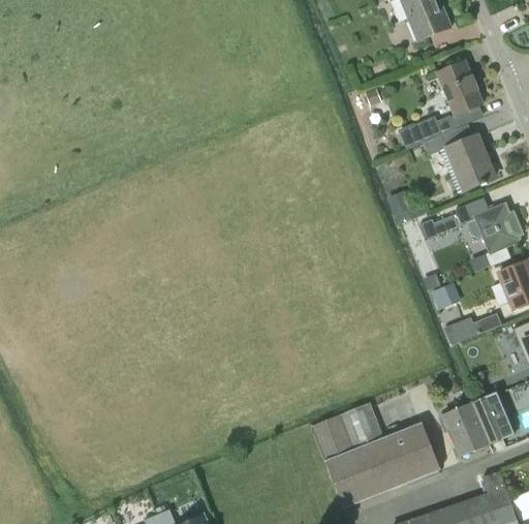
[(400,0),(417,38),(452,25),(440,0),(380,0),(400,0)]
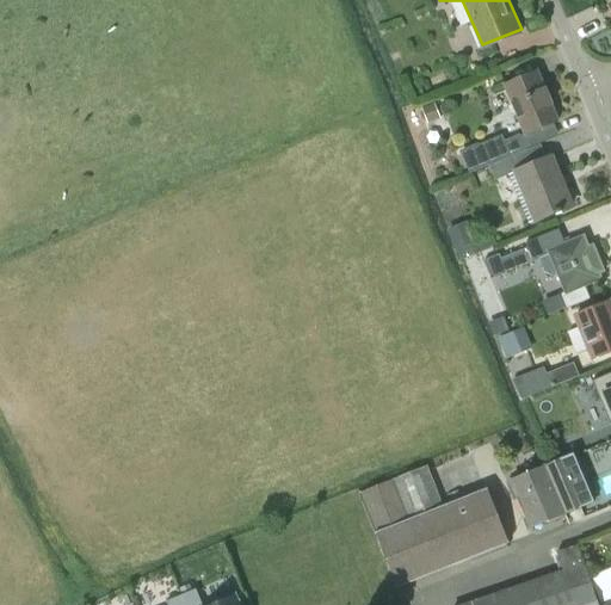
[(525,130),(557,117),(537,68),(505,81),(525,130)]
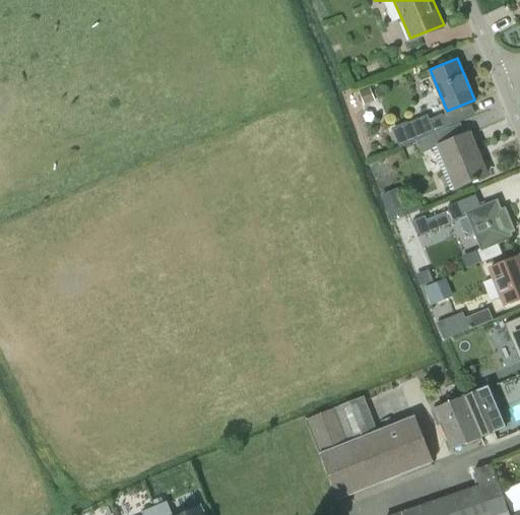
[(369,86),(360,89),(365,102),(373,99),(369,86)]
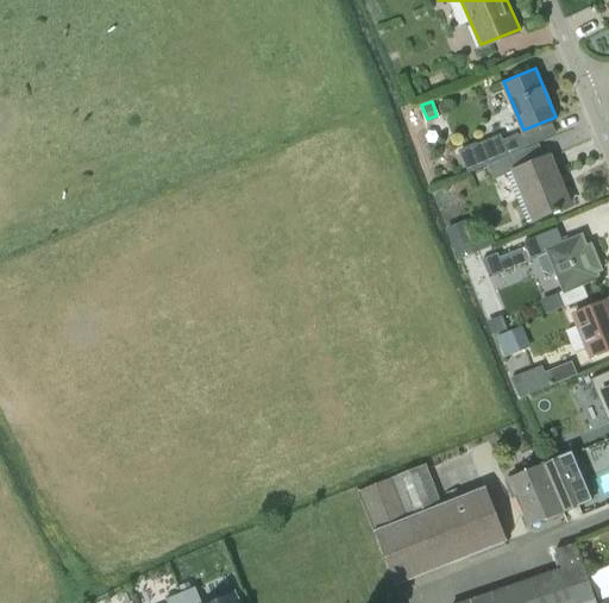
[(468,169),(494,157),(522,145),(518,131),(516,130),(503,136),(500,130),(477,140),(476,138),(458,146),(468,169)]
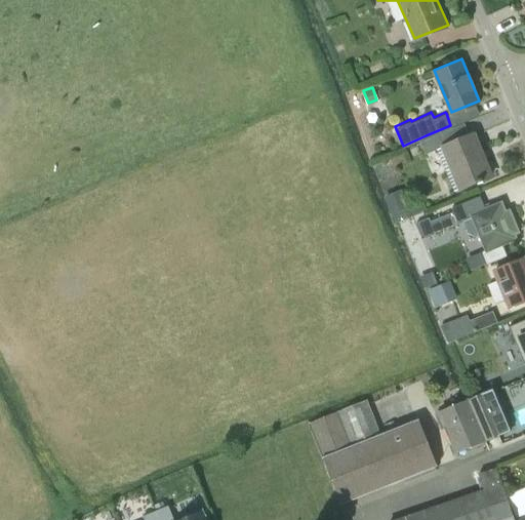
[(444,145),(437,147),(454,189),(461,186),(491,173),(475,131),(470,133),(465,121),(438,131),(444,145)]
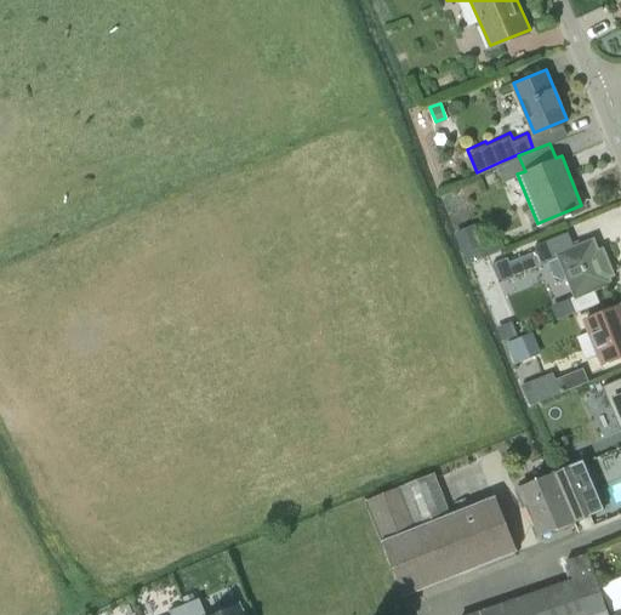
[(456,229),(471,262),(503,248),(500,238),(483,245),(473,222),(456,229)]
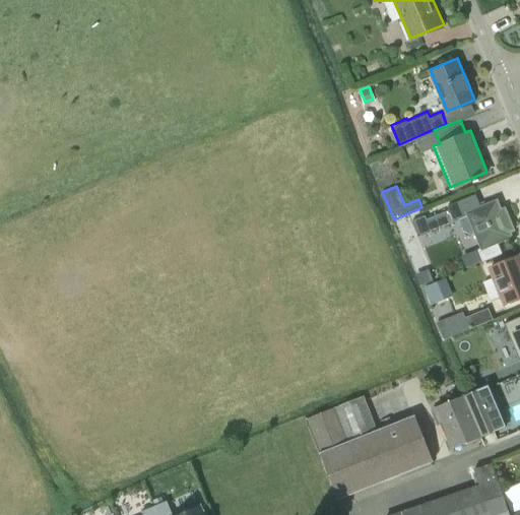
[(427,213),(412,219),(419,236),(433,231),(433,229),(455,220),(461,217),(465,229),(471,231),(476,229),(483,247),(479,248),(484,259),(502,252),(498,241),(513,235),(510,230),(514,228),(505,205),(501,207),(498,198),(481,205),(476,193),(448,204),(449,209),(428,217),(427,213)]
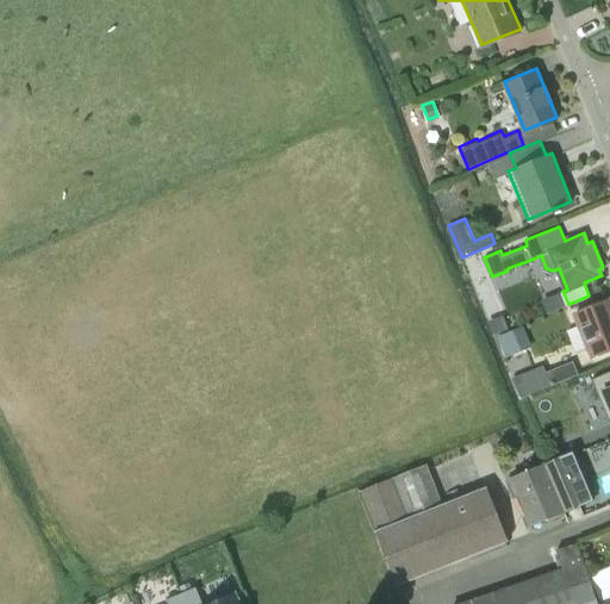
[(540,279),(546,292),(564,285),(558,271),(540,279)]
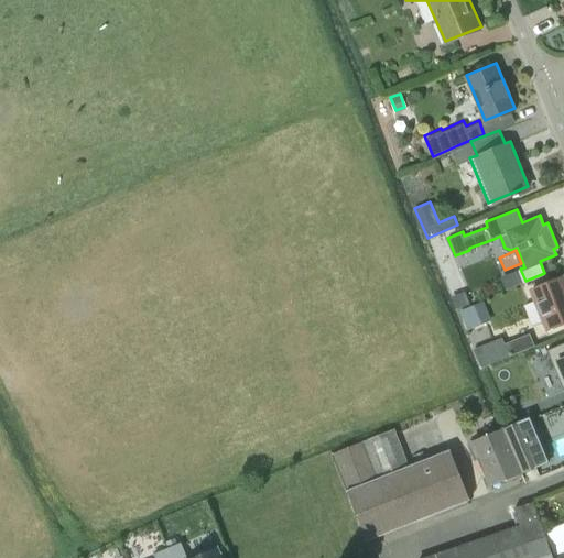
[(549,328),(563,321),(563,274),(563,275),(532,287),(549,328)]
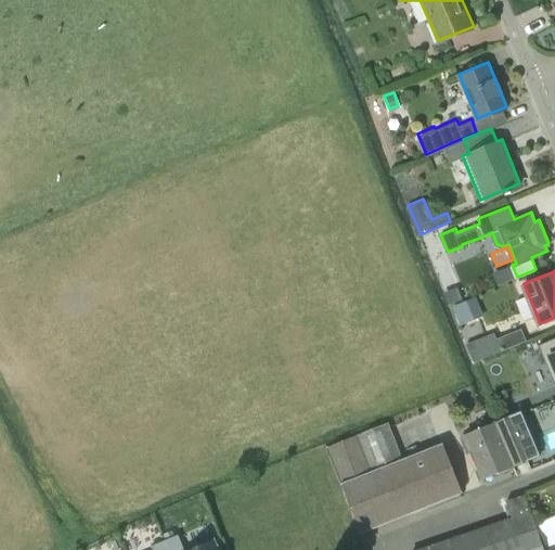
[(482,312),(474,294),(454,303),(462,321),(482,312)]
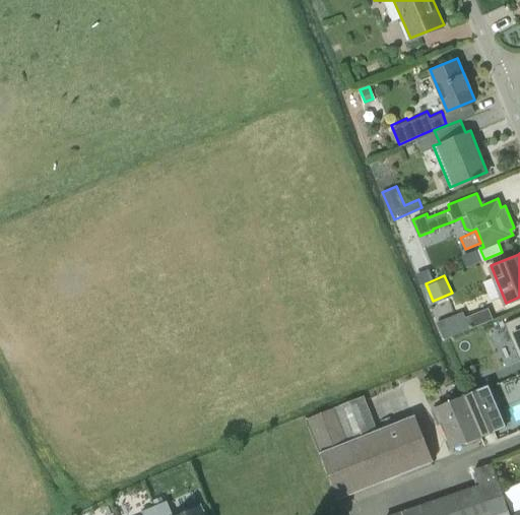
[(471,327),(494,318),(489,306),(466,315),(471,327)]
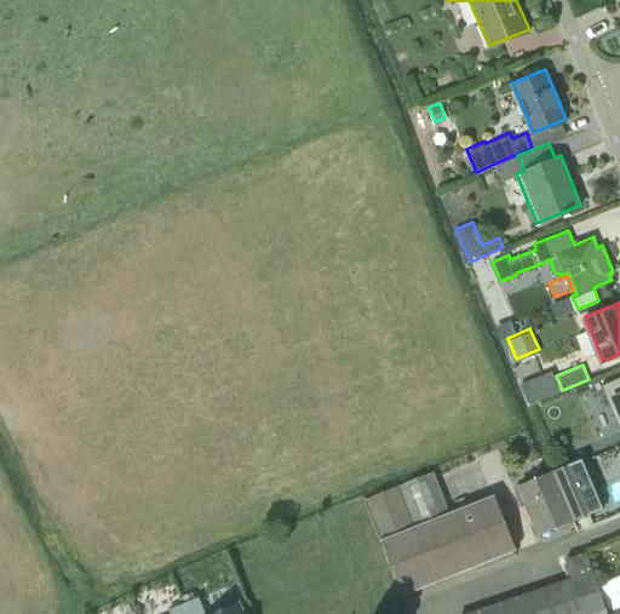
[(528,397),(560,389),(554,367),(522,377),(528,397)]
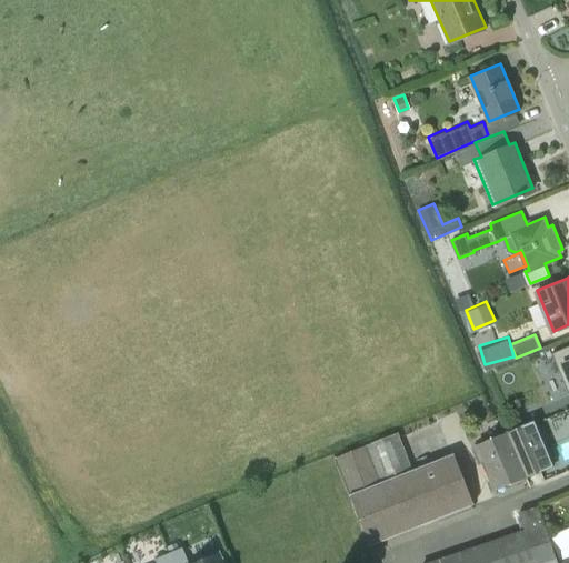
[(568,392),(568,391),(568,343),(551,351),(568,392)]
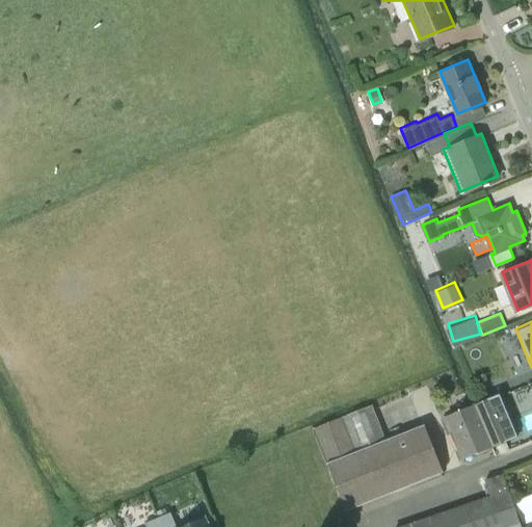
[(475,403),(493,445),(505,439),(488,398),(475,403)]
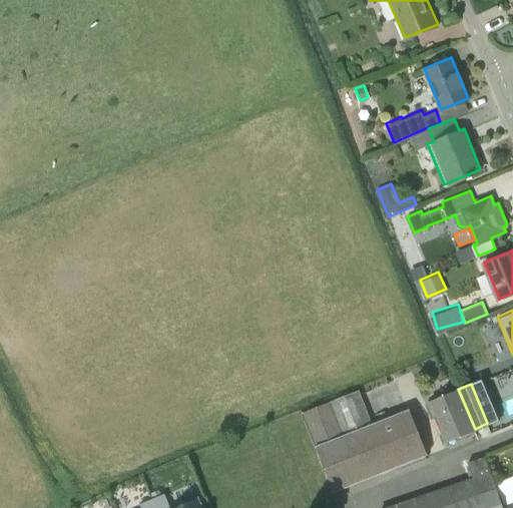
[(475,429),(458,389),(431,401),(447,440),(475,429)]
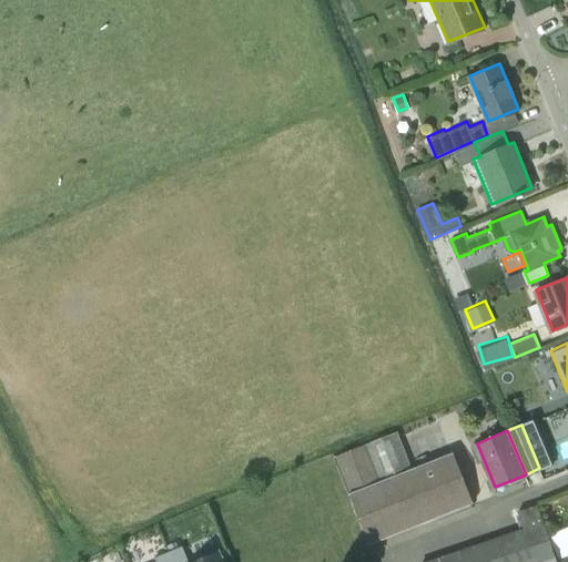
[(454,451),(412,468),(397,431),(335,456),(369,542),(473,501),(454,451)]
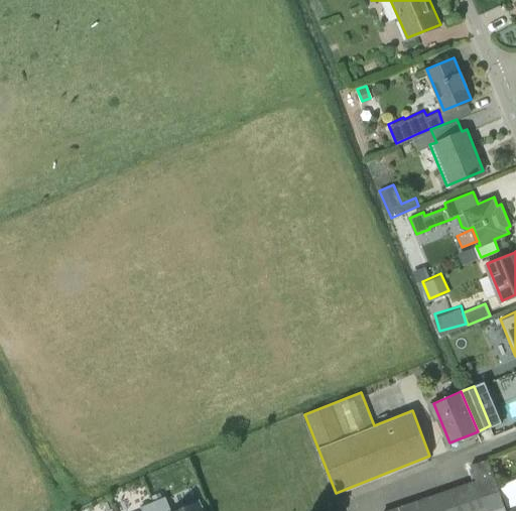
[(476,478),(400,504),(382,510),(381,510),(508,510),(506,506),(504,507),(487,457),(470,462),(476,478)]
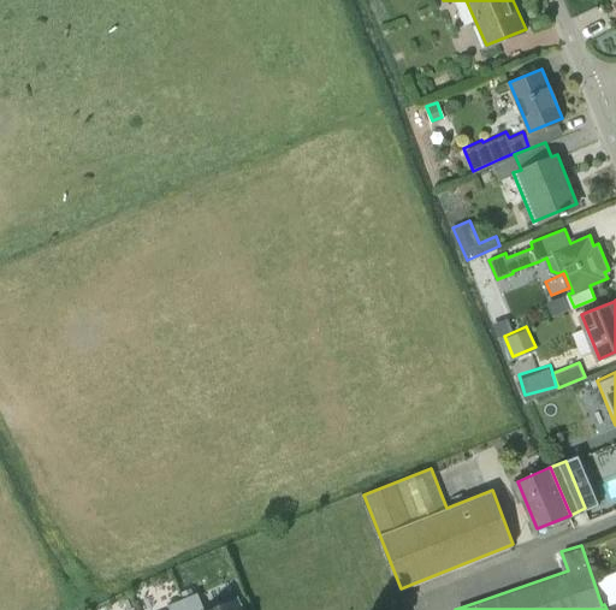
[(615,568),(596,576),(608,605),(615,602),(615,568)]
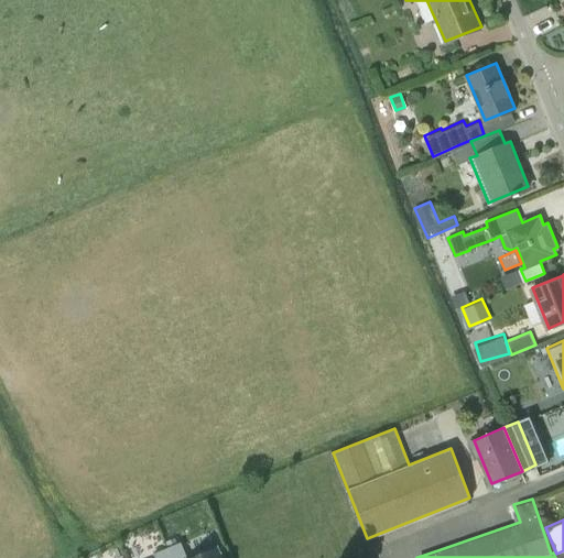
[(177,542),(175,536),(175,535),(166,538),(166,539),(169,545),(177,542)]
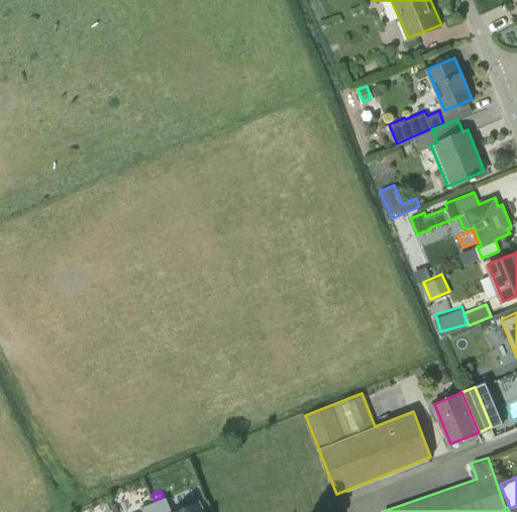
[(152,501),(157,511),(203,511),(202,508),(200,509),(197,502),(172,511),(165,496),(152,501)]
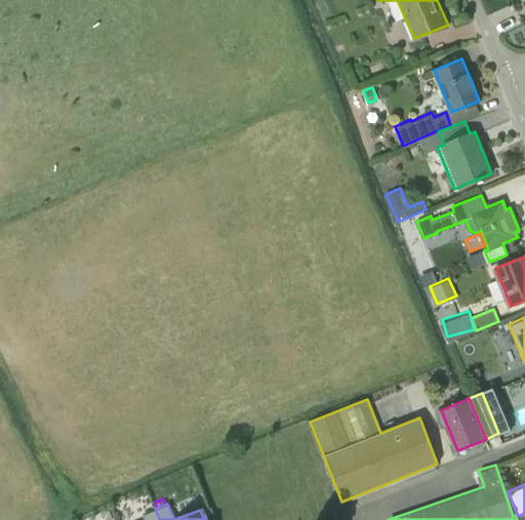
[(142,519),(159,519),(155,509),(143,514),(145,519),(142,519)]
